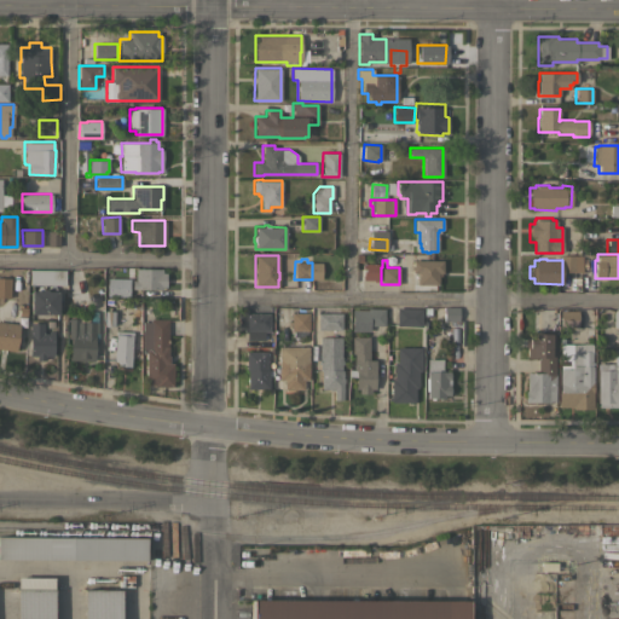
[(443,260),(443,272),(440,272),(440,276),(438,276),(438,284),(416,284),(416,276),(412,276),(412,272),(412,270),(410,270),(410,265),(412,265),(412,260),(443,260)]
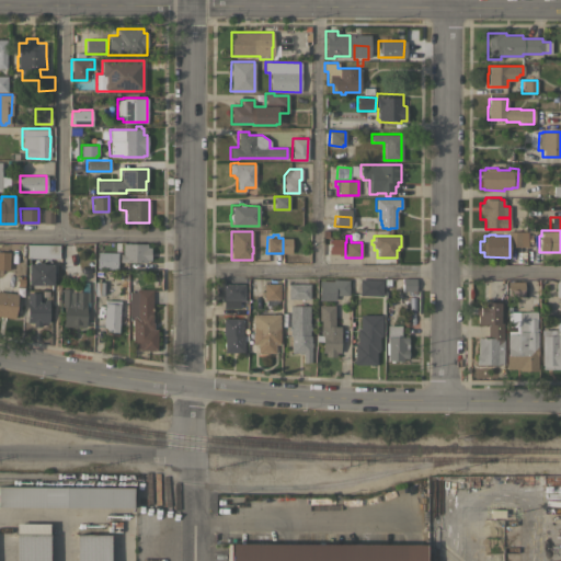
[(342,239),(342,253),(342,255),(338,255),(338,253),(328,253),(328,239),(342,239)]
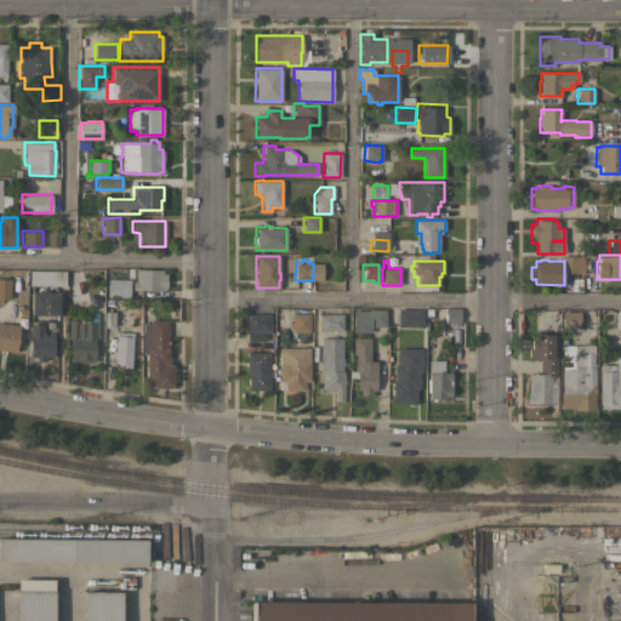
[(132,290),(132,280),(132,274),(136,275),(136,269),(163,269),(163,273),(166,273),(166,288),(163,288),(163,290),(132,290)]
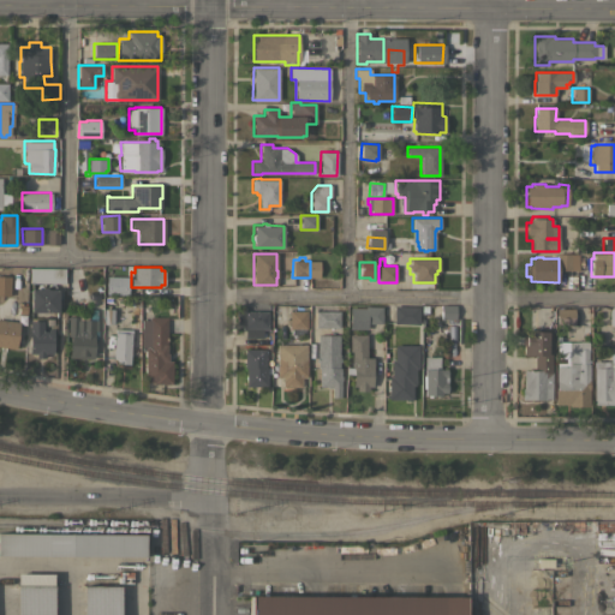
[(65,268),(64,282),(30,282),(30,268),(65,268)]
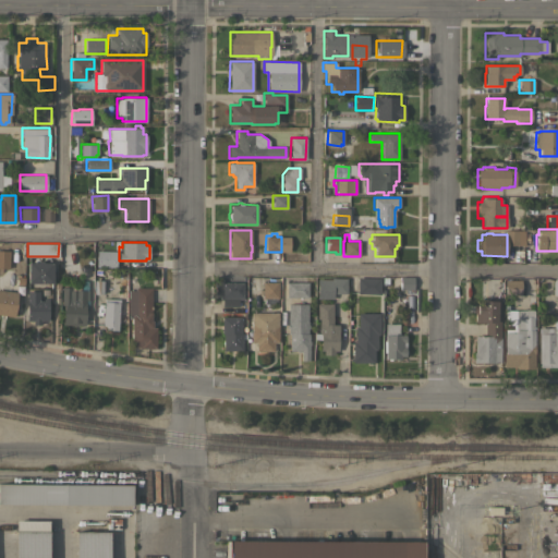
[(117,251),(116,267),(96,266),(96,251),(117,251)]
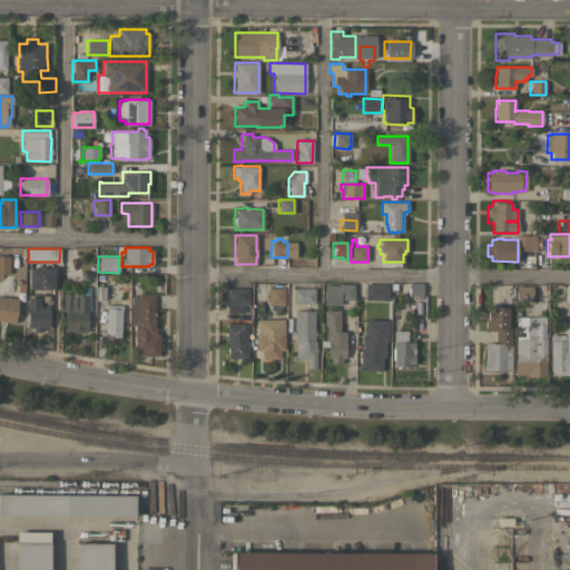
[(28,288),(28,267),(39,267),(39,265),(53,265),(53,288),(28,288)]
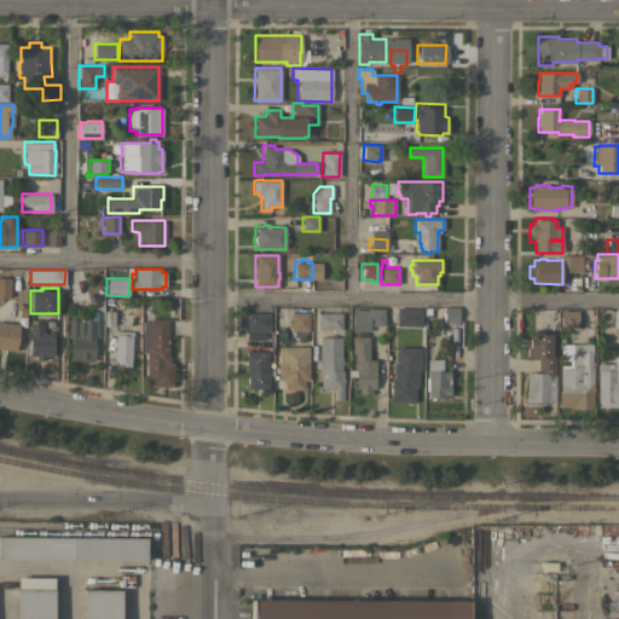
[(247,340),(247,331),(243,331),(243,329),(237,329),(237,306),(246,306),(247,313),(270,313),(270,330),(268,330),(268,331),(264,331),(264,340),(247,340)]
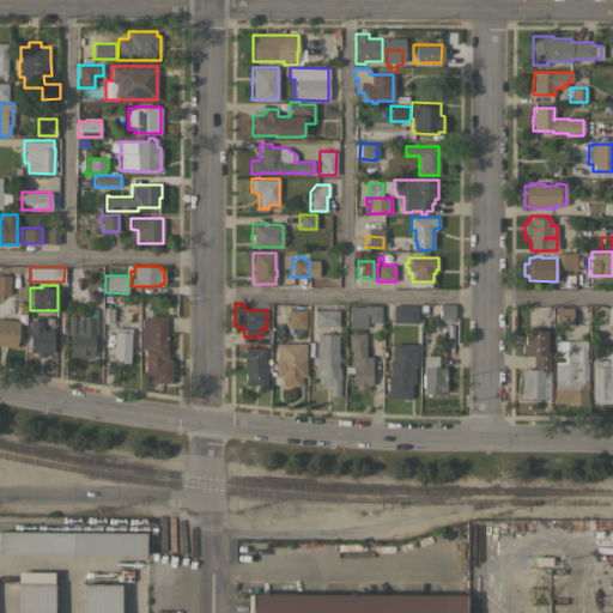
[(454,303),(454,317),(439,317),(439,303),(454,303)]
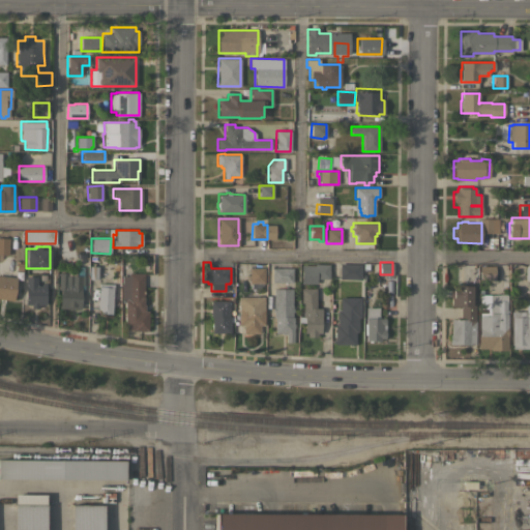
[(360,264),(360,280),(340,278),(339,263),(360,264)]
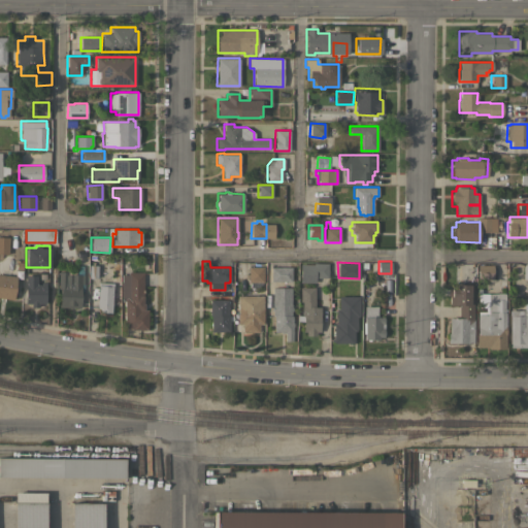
[(300,264),(312,264),(312,263),(327,263),(327,277),(315,277),(315,283),(300,283),(300,264)]
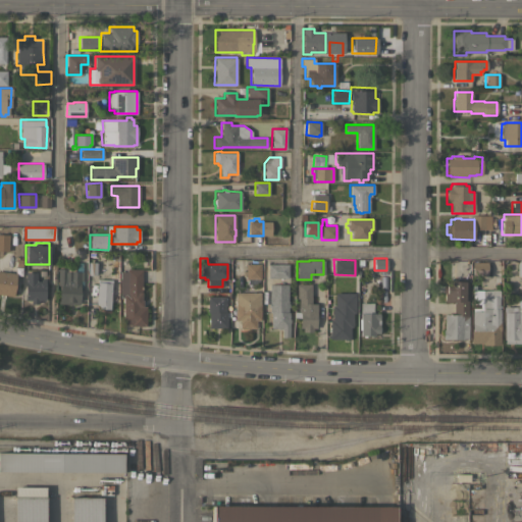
[(487,262),(487,276),(472,276),(472,262),(487,262)]
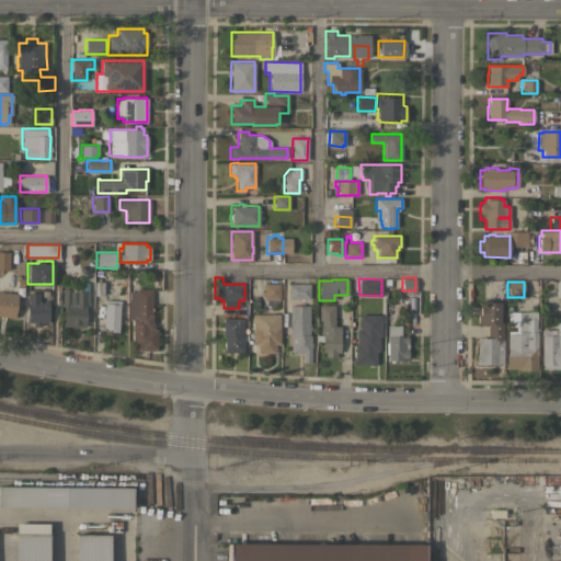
[(279,284),(279,299),(263,299),(264,283),(279,284)]
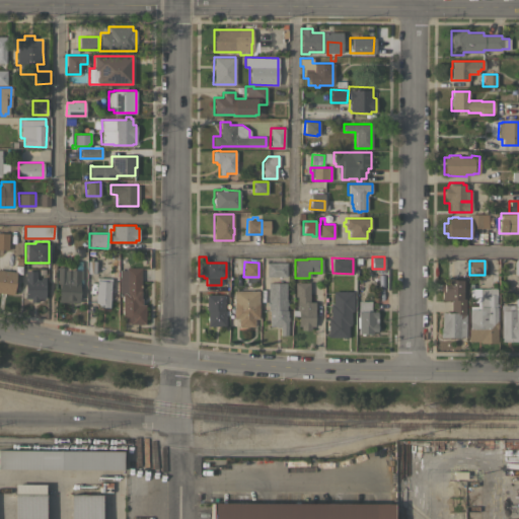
[(286,263),(286,277),(266,277),(266,263),(286,263)]
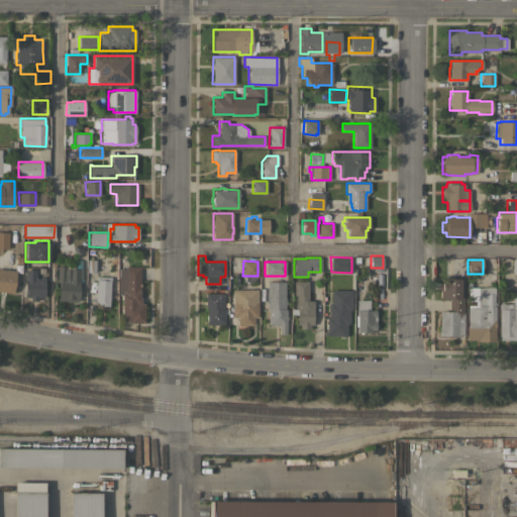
[(57,266),(67,267),(67,268),(82,269),(82,278),(79,278),(78,301),(58,300),(59,283),(57,282),(57,266)]
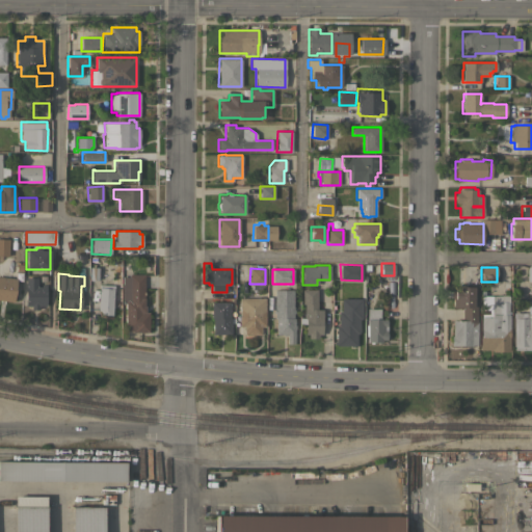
[(149,331),(133,331),(133,330),(124,330),(124,323),(125,323),(125,302),(122,302),(122,276),(128,276),(128,274),(144,274),(144,304),(145,307),(145,312),(149,312),(149,331)]
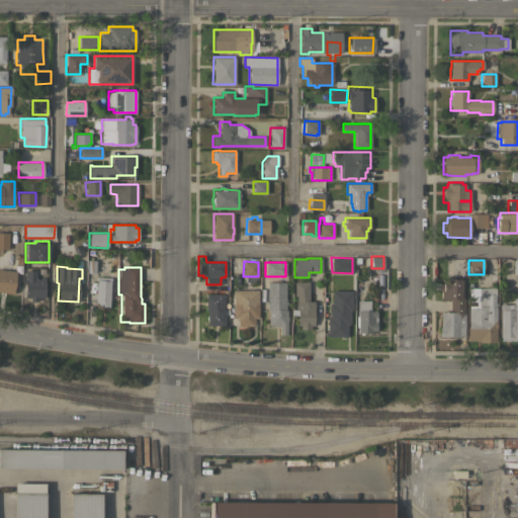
[(0,268),(15,271),(13,283),(15,283),(13,293),(0,291),(0,268)]
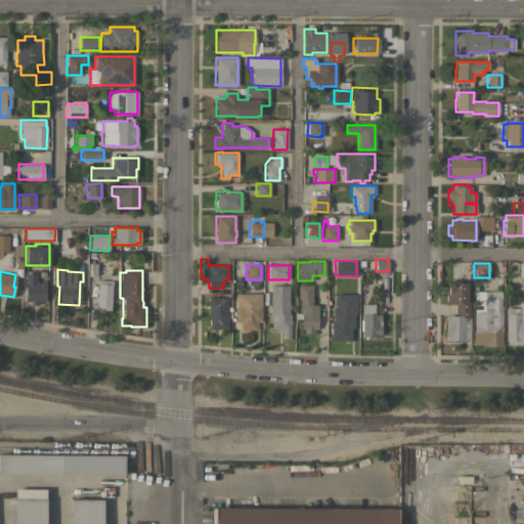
[(36,273),(36,281),(45,281),(45,301),(38,301),(38,304),(31,304),(31,301),(25,301),(25,273),(36,273)]
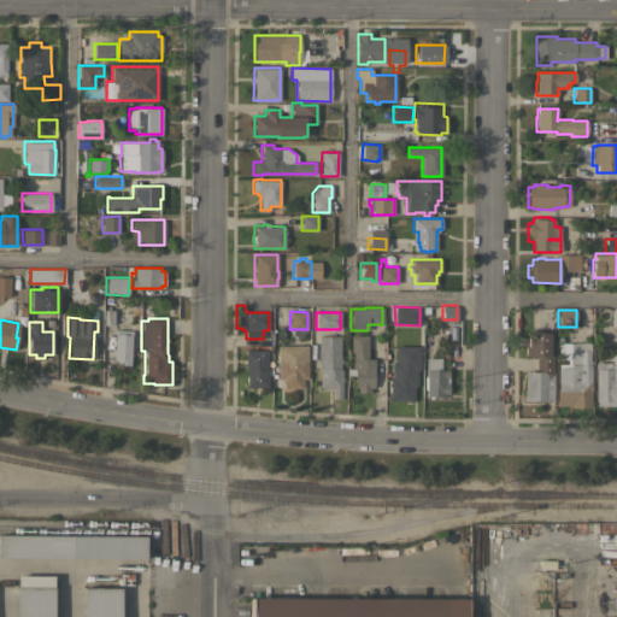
[(129,365),(117,364),(117,360),(113,360),(115,333),(116,333),(116,329),(133,330),(133,334),(131,334),(129,365)]
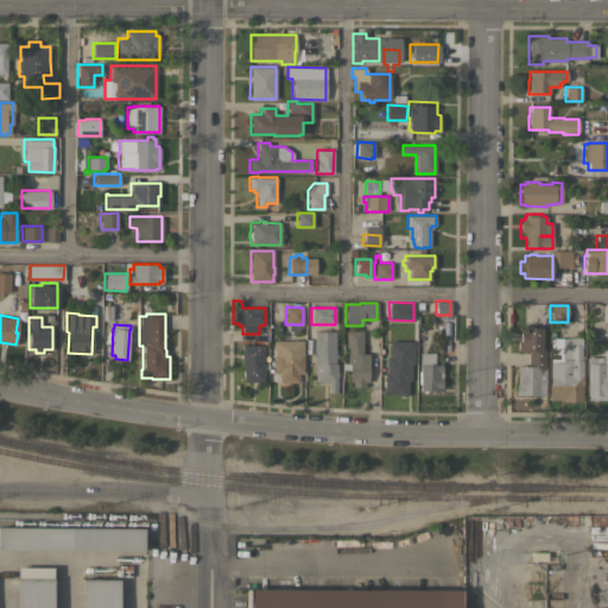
[(544,394),(539,394),(539,396),(515,396),(515,384),(517,384),(517,366),(527,366),(527,352),(517,352),(517,340),(514,340),(514,333),(521,333),(521,325),(529,325),(545,325),(544,394)]
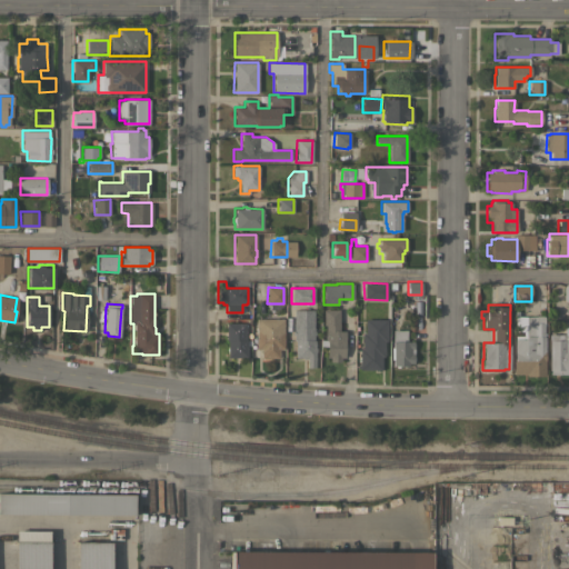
[(313,331),(315,331),(315,335),(313,335),(313,340),(315,340),(315,347),(316,347),(316,351),(315,351),(315,367),(306,367),(306,359),(302,359),(302,358),(295,358),(295,340),(293,340),(293,335),(292,335),(292,331),(293,331),(293,309),(313,310),(313,331)]
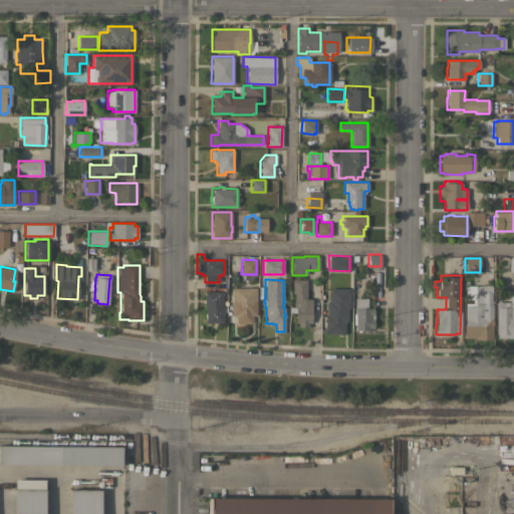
[(311,323),(307,322),(307,327),(297,326),(297,322),(294,322),(295,312),(289,312),(290,306),(293,306),(293,293),(291,293),(292,279),(306,280),(306,298),(311,299),(311,323)]
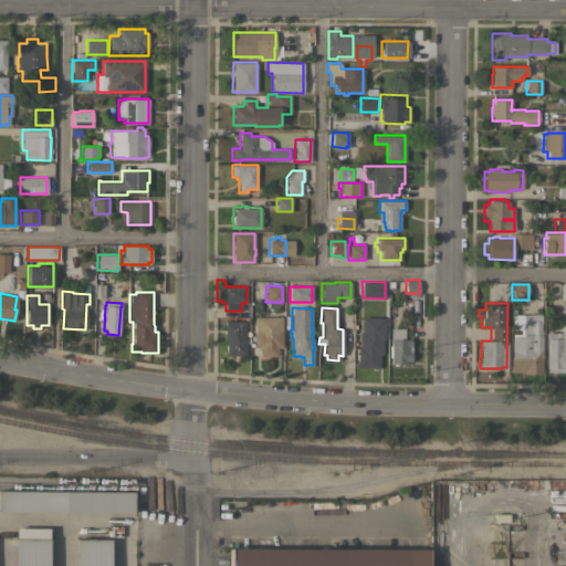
[(541,314),(541,335),(542,335),(542,374),(523,374),(523,371),(510,371),(510,358),(512,358),(512,334),(520,334),(520,329),(512,329),(512,315),(511,315),(511,308),(515,308),(515,314),(541,314)]
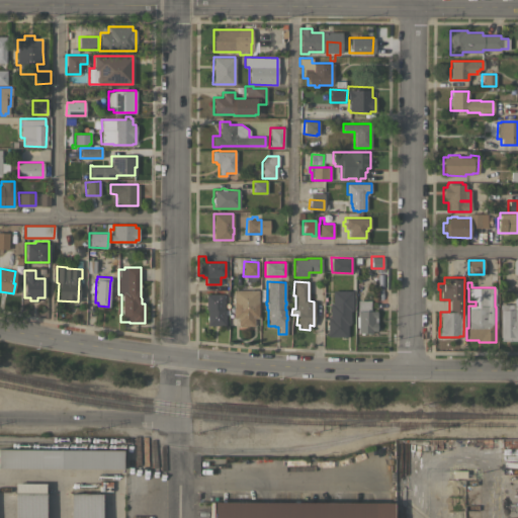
[(233,289),(258,289),(258,318),(253,318),(253,326),(237,326),(237,318),(233,318),(233,289)]
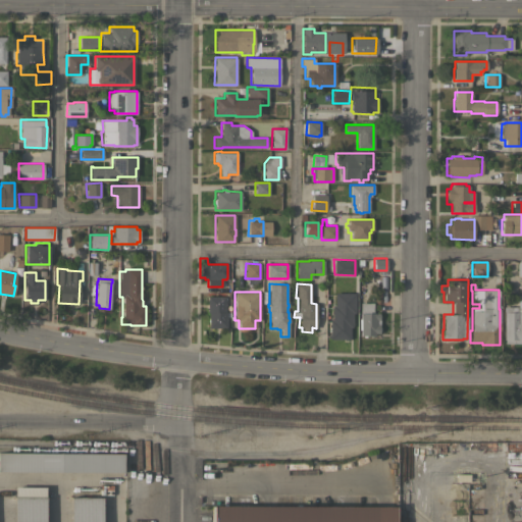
[(355,293),(355,313),(353,313),(352,327),(349,327),(349,338),(347,338),(347,340),(344,340),(344,338),(327,338),(327,334),(329,334),(329,319),(331,319),(331,306),(334,306),(334,293),(355,293)]
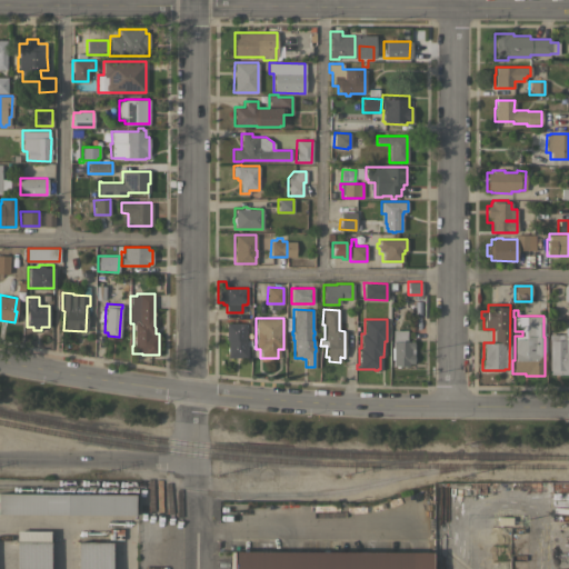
[(568,375),(550,375),(550,370),(549,370),(549,333),(563,333),(563,321),(568,321),(568,375)]
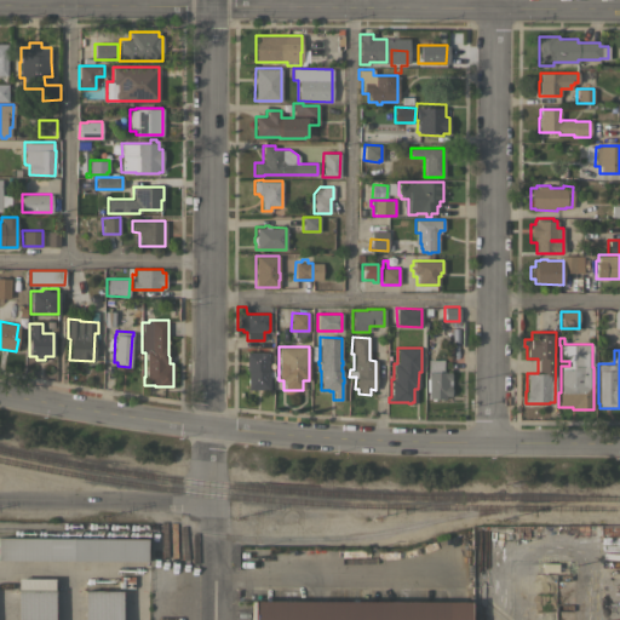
[(268,351),(268,371),(269,371),(269,389),(247,389),(247,371),(246,371),(246,351),(268,351)]
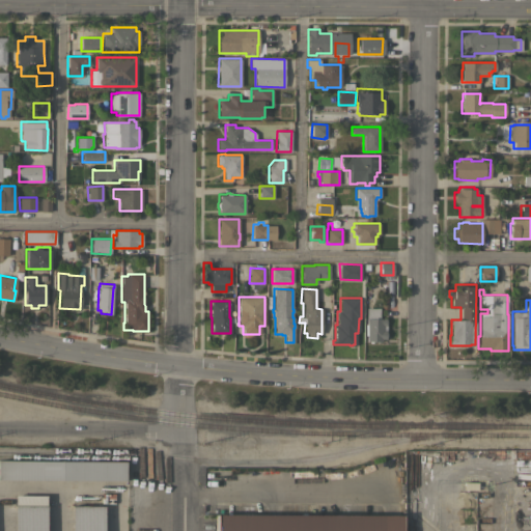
[(366,308),(379,308),(379,318),(386,318),(386,339),(381,339),(381,341),(366,341),(366,308)]
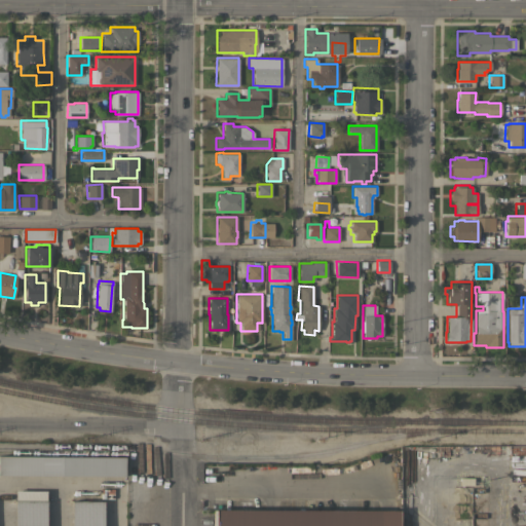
[(0,475),(0,456),(123,457),(123,476),(0,475)]
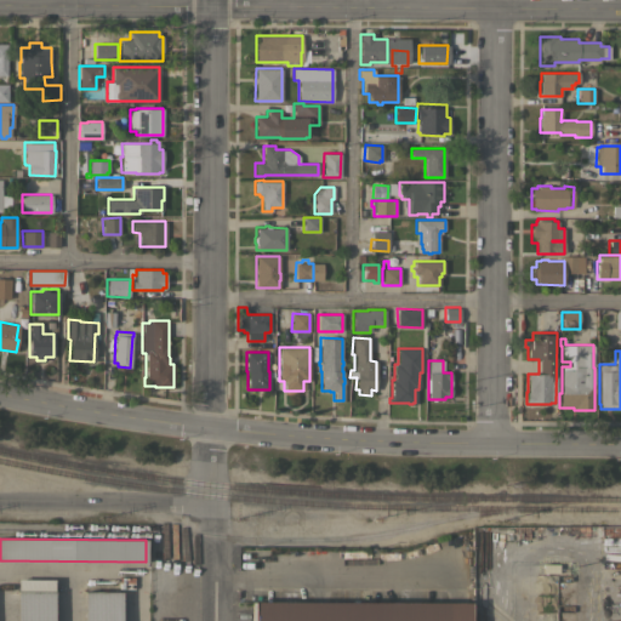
[(15,620),(16,591),(17,591),(17,579),(53,579),(52,620),(15,620)]
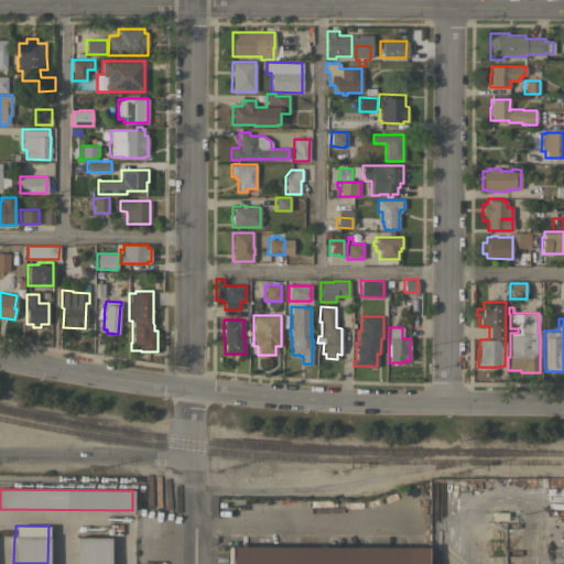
[(109,563),(74,563),(75,537),(110,537),(109,563)]
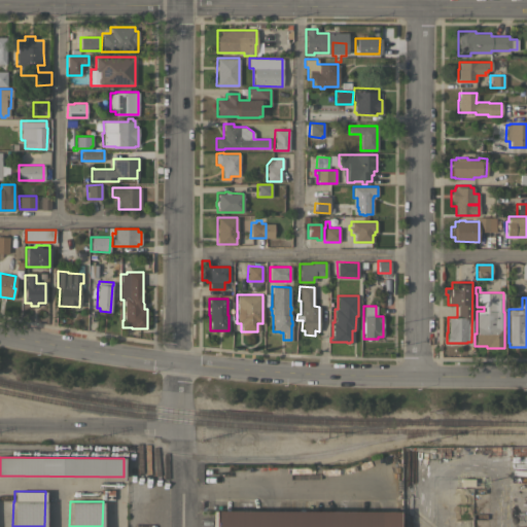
[(213,526),(214,511),(399,512),(398,526),(213,526)]
